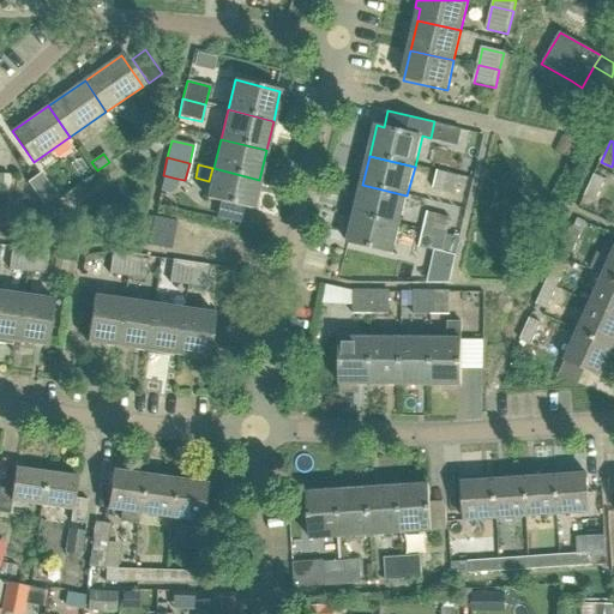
[(38,185),(40,184),(44,191),(53,185),(48,178),(49,178),(41,166),(31,173),(38,185)]
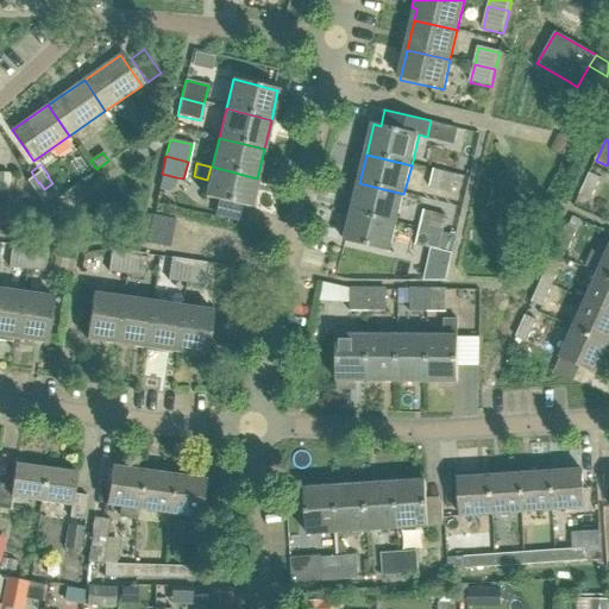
[(212,167),(205,198),(250,208),(257,179),(212,167)]
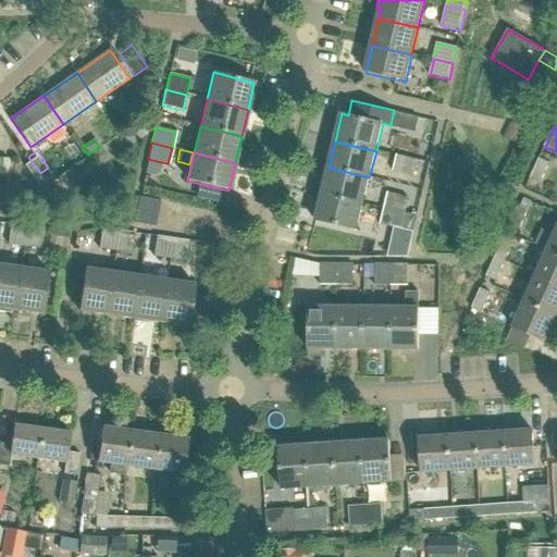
[(418,160),(397,155),(394,171),(413,176),(418,160)]
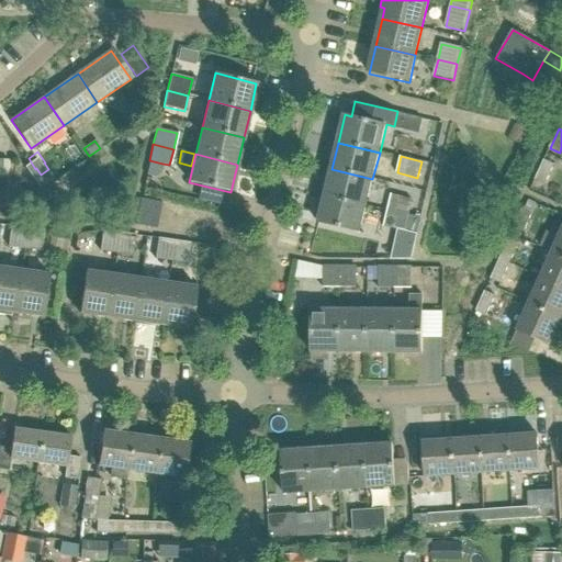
[(544,160),(536,180),(544,184),(553,165),(544,160)]
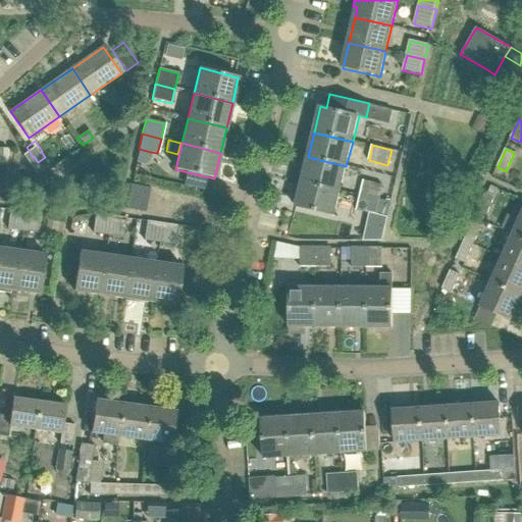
[(308,157),(302,181),(340,191),(346,166),(308,157)]
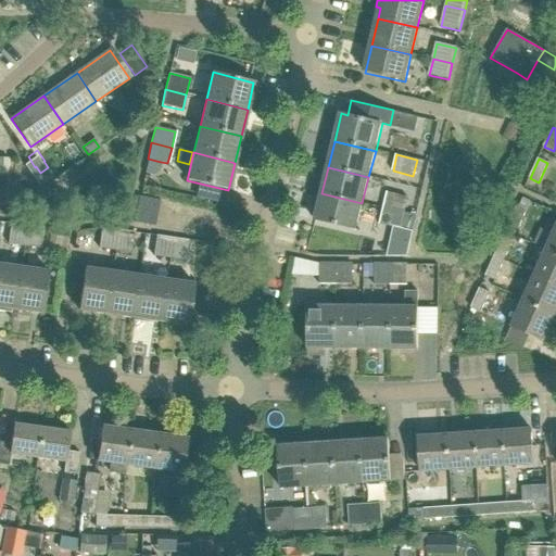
[(389,191),(384,207),(404,213),(408,197),(389,191)]
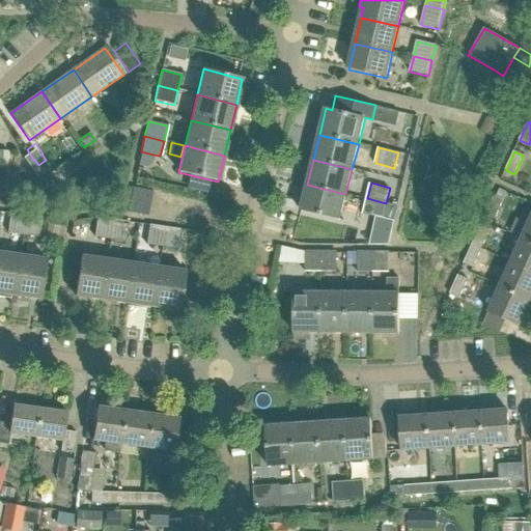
[(345,194),(307,185),(301,211),(339,221),(345,194)]
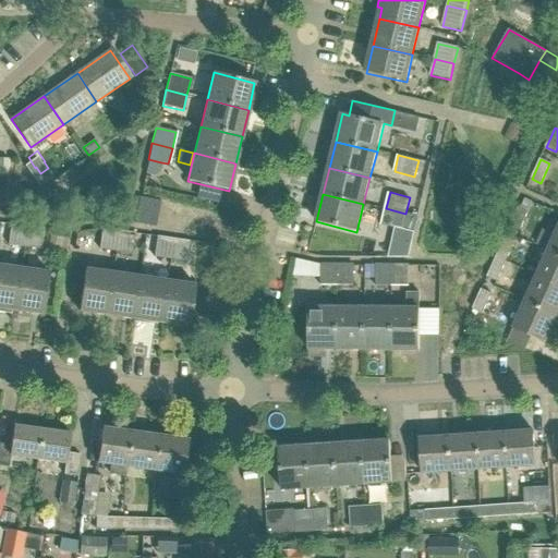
[(133,223),(155,227),(155,226),(160,202),(138,197),(133,223)]
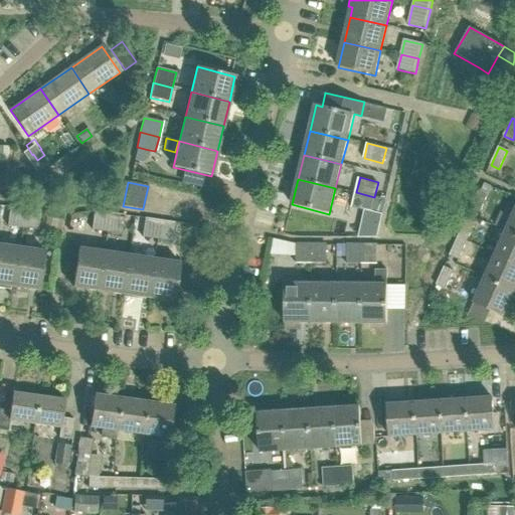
[(479,190),(471,208),(480,212),(488,194),(479,190)]
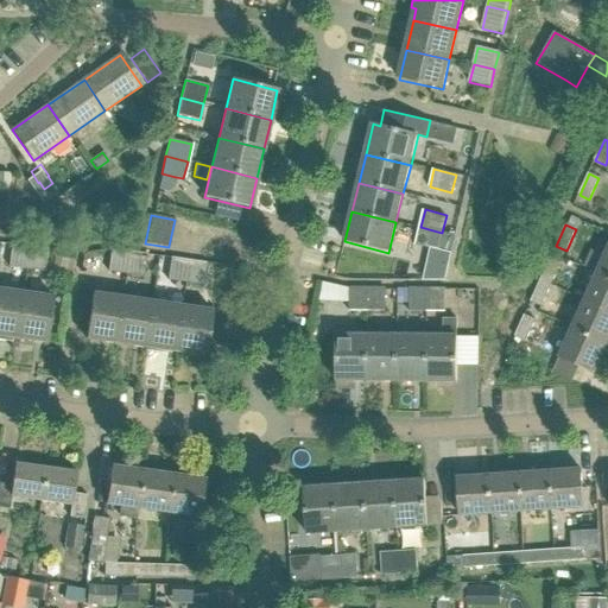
[(442,233),(420,227),(416,246),(437,251),(442,233)]
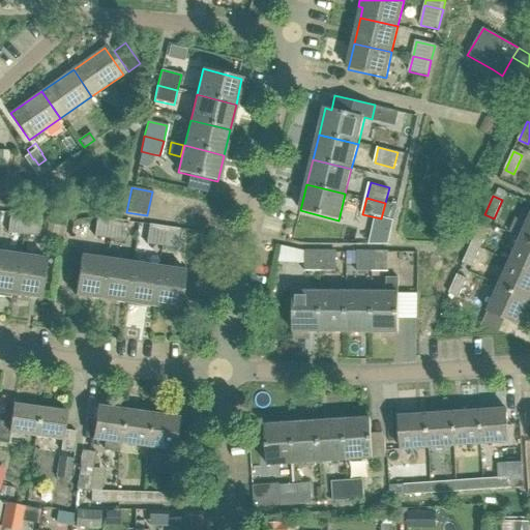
[(7,233),(23,235),(25,215),(9,213),(7,233)]
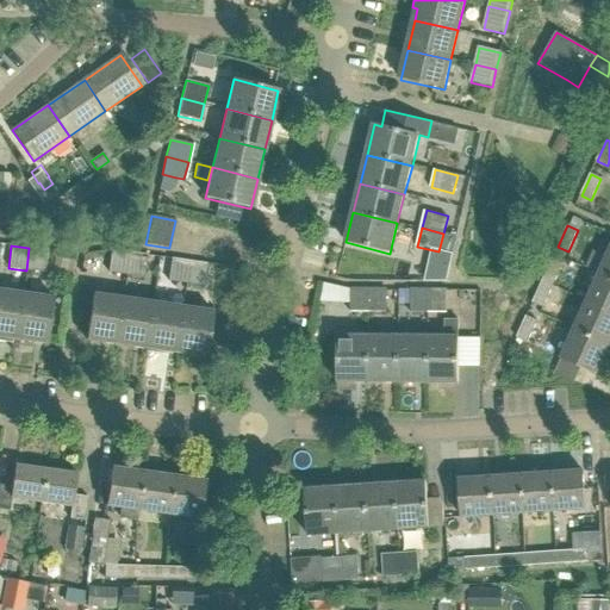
[(44,273),(47,250),(29,248),(26,271),(44,273)]
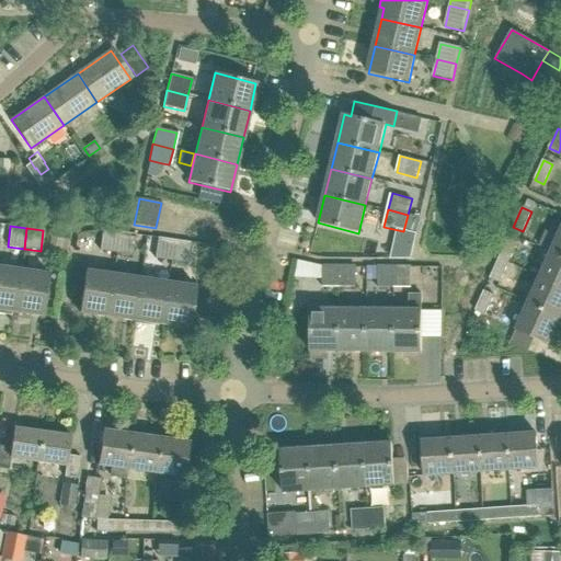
[(560,229),(558,238),(551,251),(560,254),(560,229)]
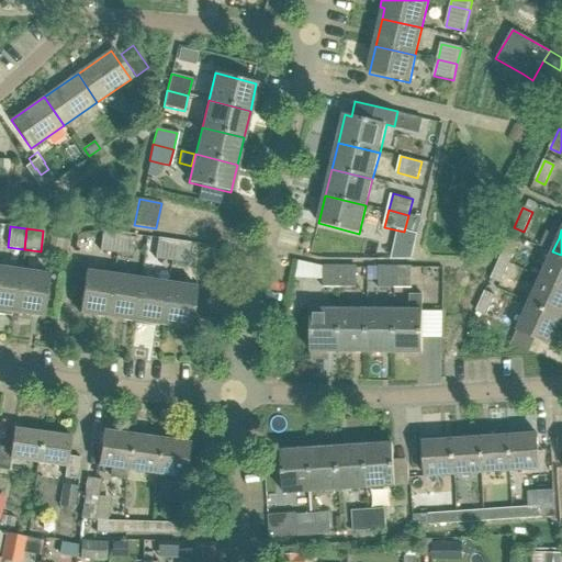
[(99,251),(115,254),(119,233),(102,231),(99,251)]
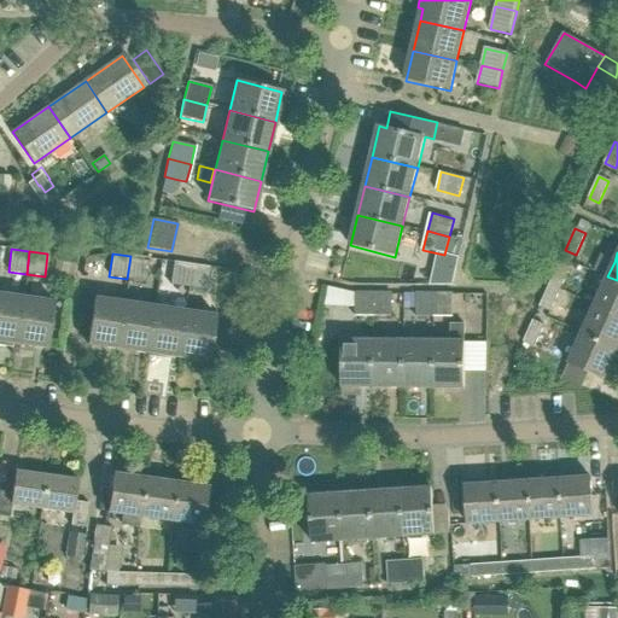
[(593,269),(607,277),(614,262),(600,255),(593,269)]
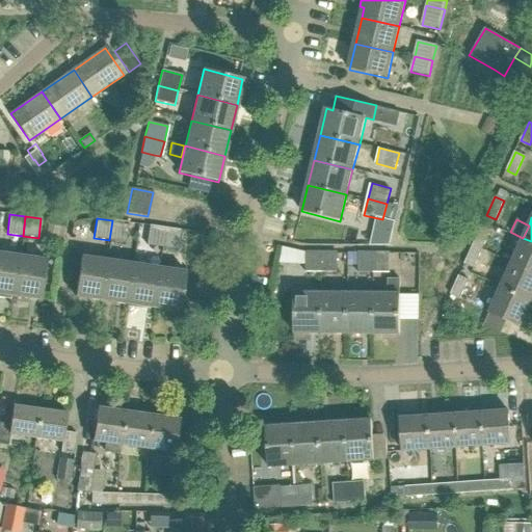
[(128,222),(112,220),(109,240),(125,242),(128,222)]
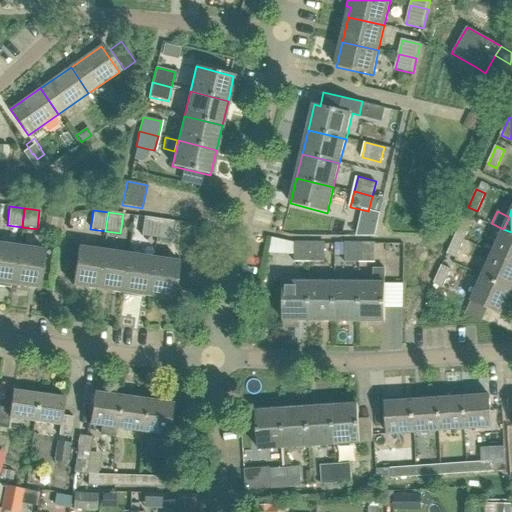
[(141,236),(156,238),(159,219),(144,216),(141,236)]
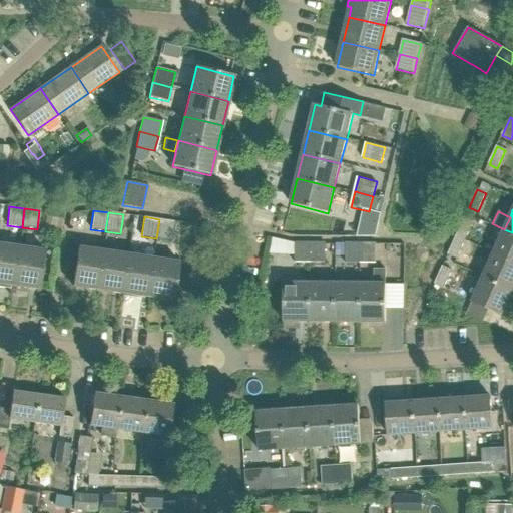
[(363,233),(371,234),(374,220),(367,217),(363,233)]
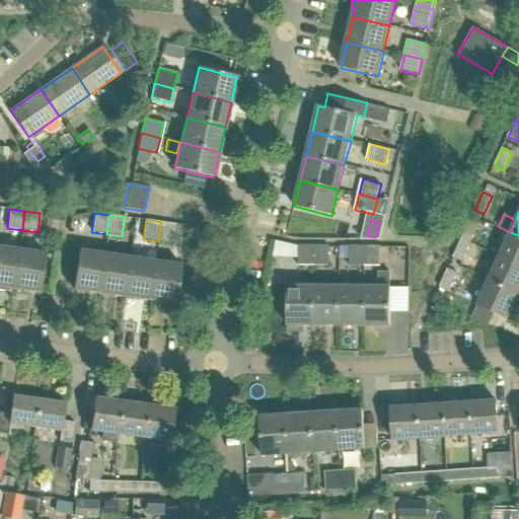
[(469,221),(461,239),(470,243),(478,225),(469,221)]
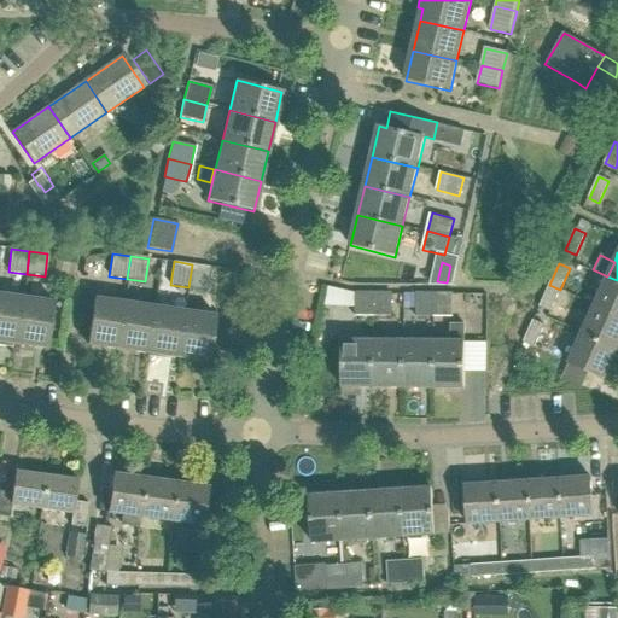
[(192,264),(188,287),(207,290),(210,267),(192,264)]
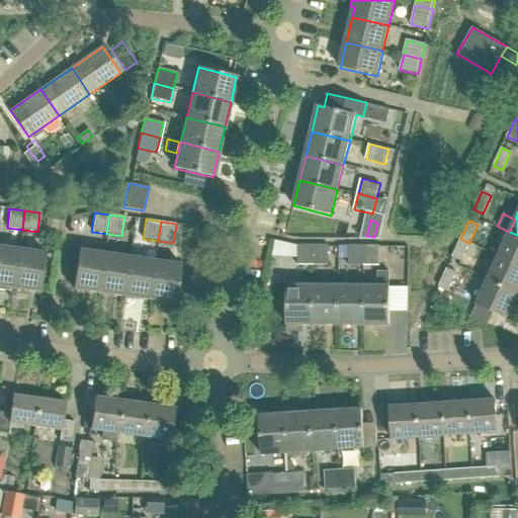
[(517,235),(509,232),(499,255),(517,263),(517,235)]
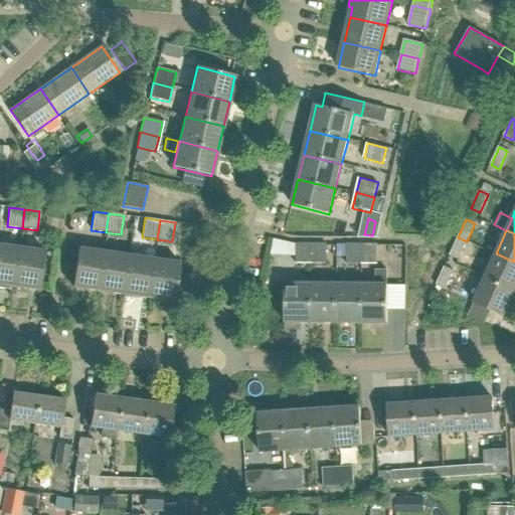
[(458,237),(450,255),(459,260),(467,241),(458,237)]
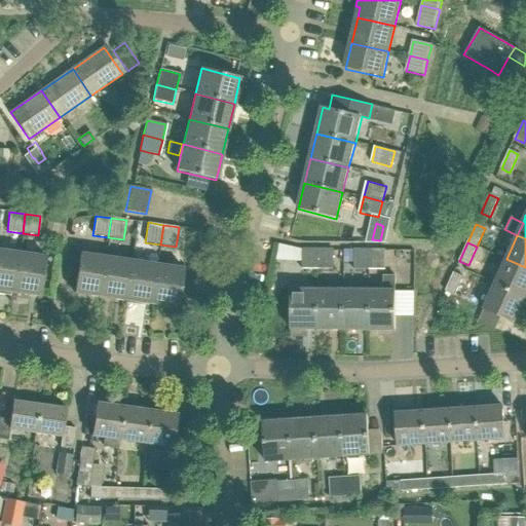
[(303,268),(318,269),(318,250),(303,249),(303,268)]
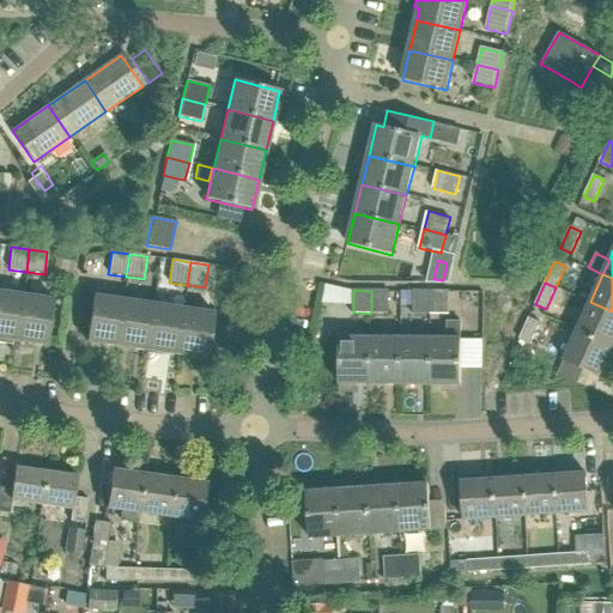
[(413,314),(431,314),(432,290),(413,290),(413,314)]
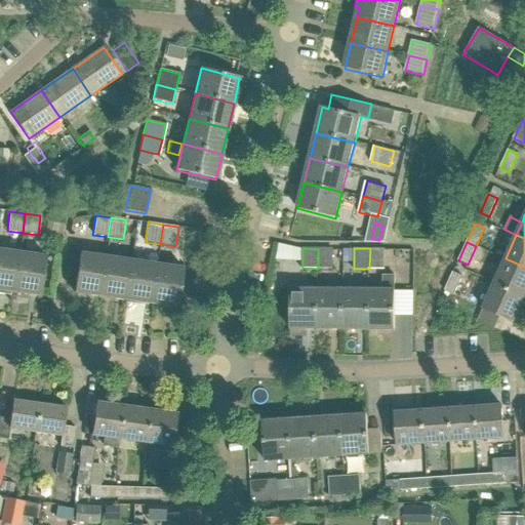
[(370,248),(369,269),(386,269),(386,248),(370,248)]
